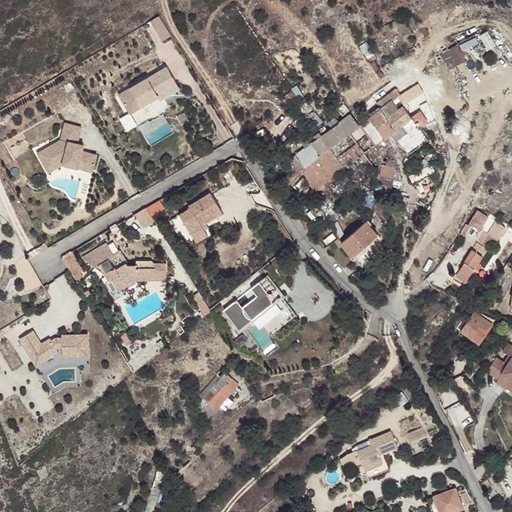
[(156,46),(171,37),(159,16),(143,25),(156,46)]
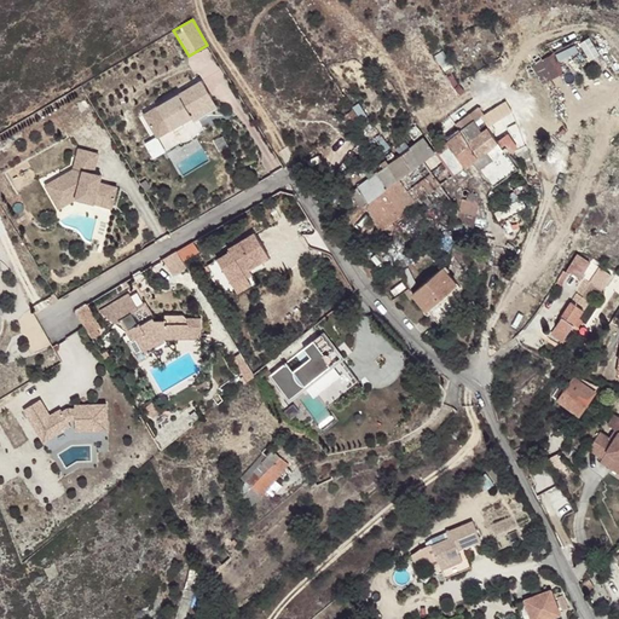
[(545,86),(562,76),(553,58),(536,67),(545,86)]
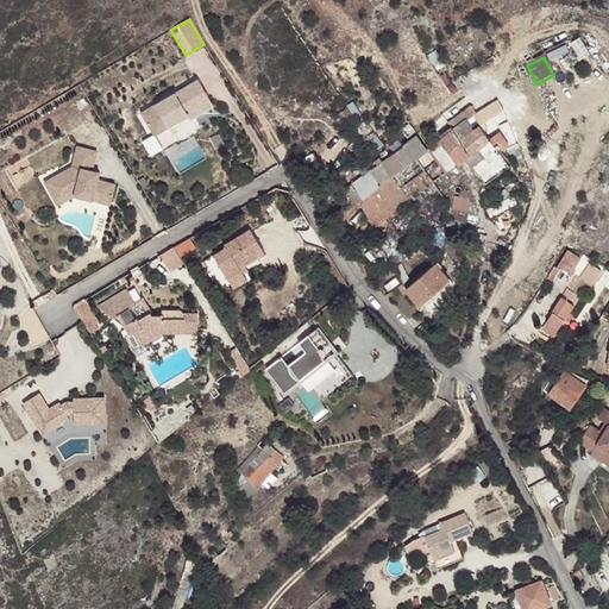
[(203,76),(146,108),(158,131),(193,111),(190,106),(213,93),(203,76)]
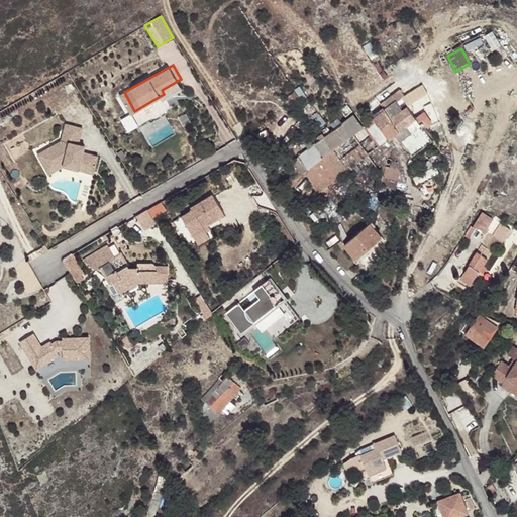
[(181,79),(162,90),(164,94),(166,97),(185,86),(181,79)]
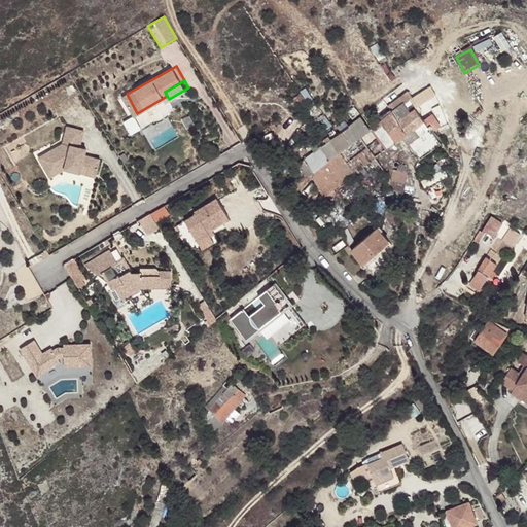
[(323,196),(411,132),(425,120),(417,108),(412,112),(405,104),(413,98),(409,92),(389,106),(393,112),(371,129),(358,138),(350,144),(314,171),(311,173),(323,196)]
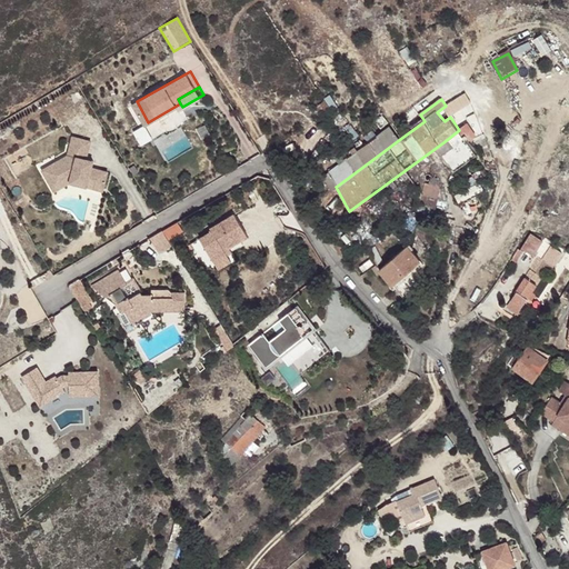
[(460,136),(467,142),(478,135),(455,100),(446,106),(437,112),(445,121),(450,117),(459,130),(443,142),(446,146),(460,136)]
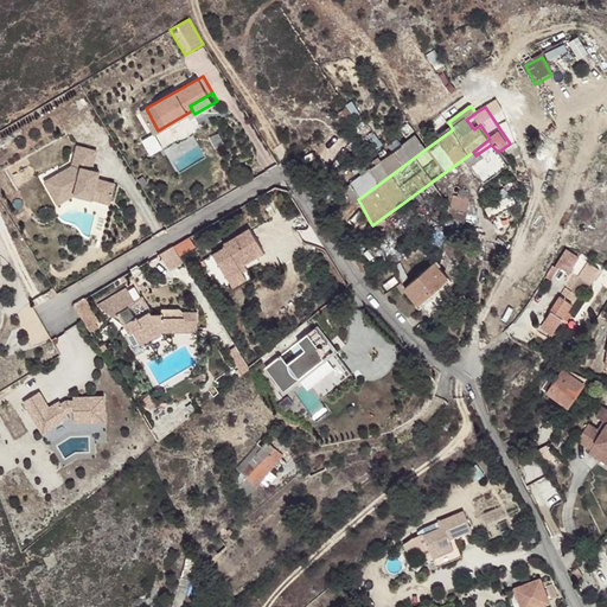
[(362,197),(403,166),(397,157),(406,149),(413,159),(427,148),(417,134),(351,183),(362,197)]
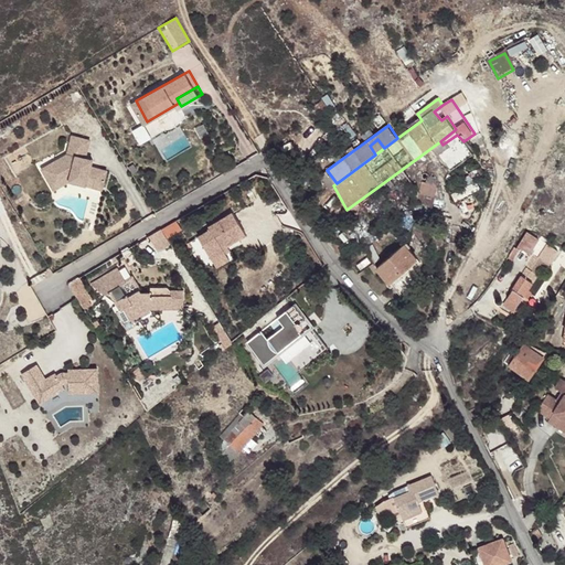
[(88,136),(71,132),(67,151),(43,169),(56,188),(72,178),(105,183),(108,164),(92,161),(93,155),(85,153),(88,136)]
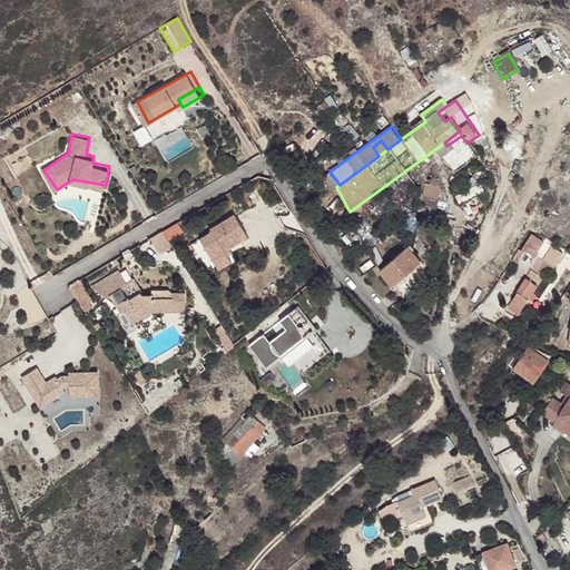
[(485,135),(475,139),(485,154),(491,150),(485,135)]
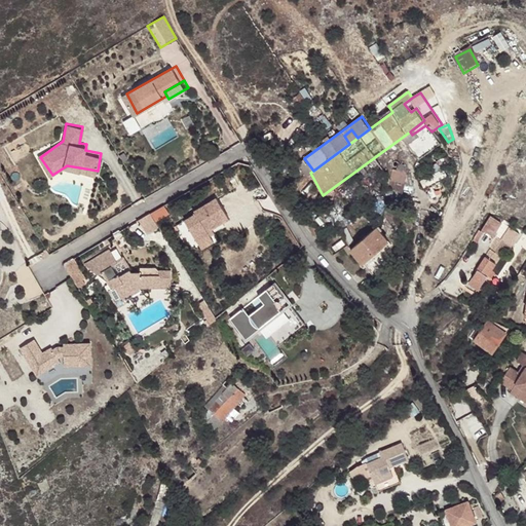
[(349,144),(358,138),(351,129),(344,136),(349,144)]
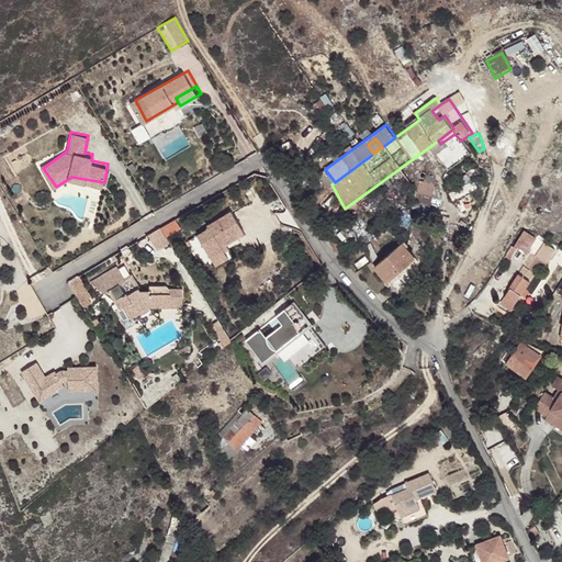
[(335,182),(325,169),(319,175),(328,187),(332,184),(335,182)]
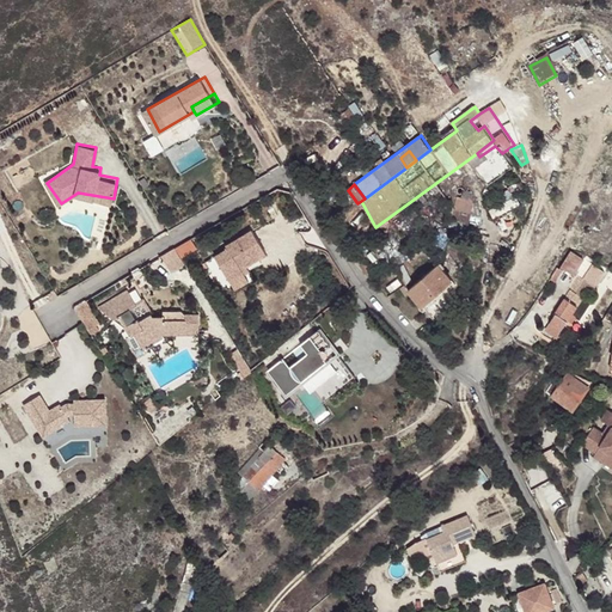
[(458,189),(454,208),(471,210),(473,197),(471,189),(458,189)]
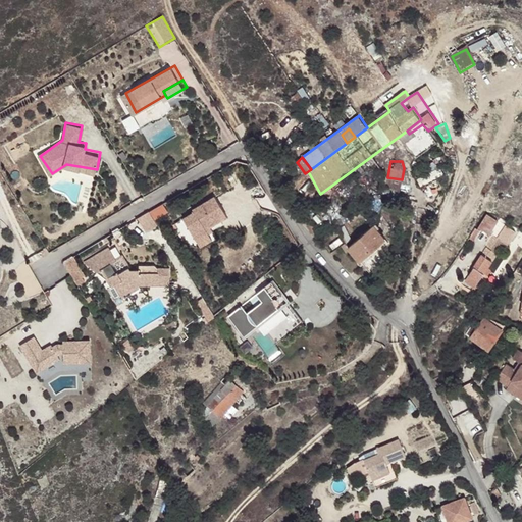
[(385,197),(398,201),(402,179),(387,177),(385,197)]
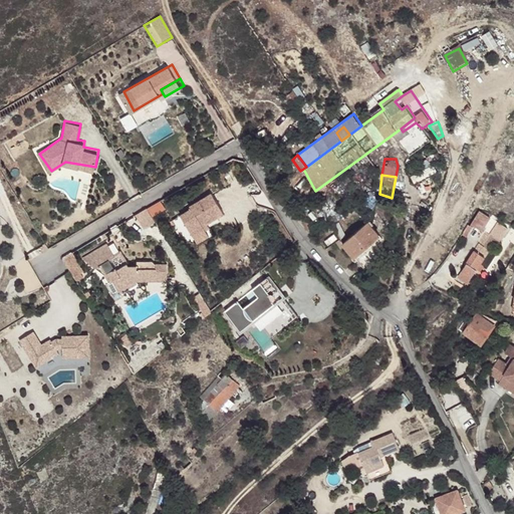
[(181,214),(196,235),(207,227),(202,221),(206,218),(208,221),(224,209),(210,190),(190,204),(191,207),(181,214)]
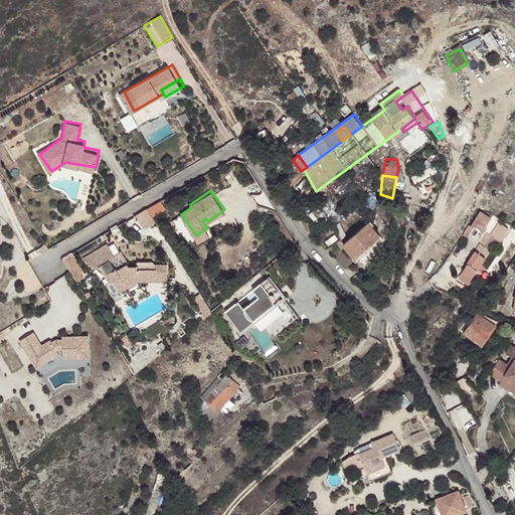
[(162,200),(148,208),(153,216),(166,207),(162,200)]
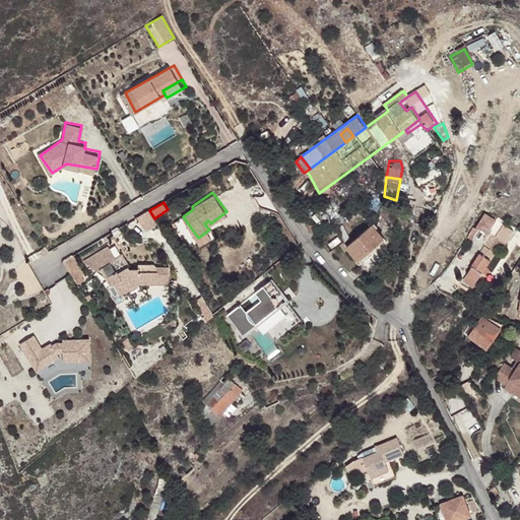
[(149,210),(139,217),(146,230),(157,223),(154,218),(149,210)]
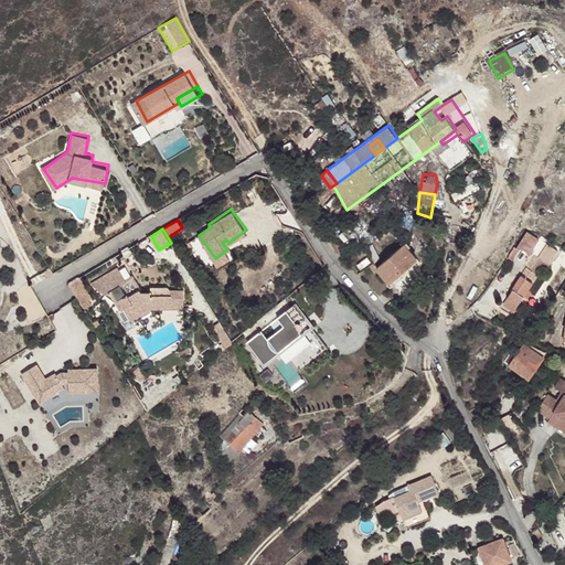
[(530,252),(540,236),(528,231),(519,246),(530,252)]
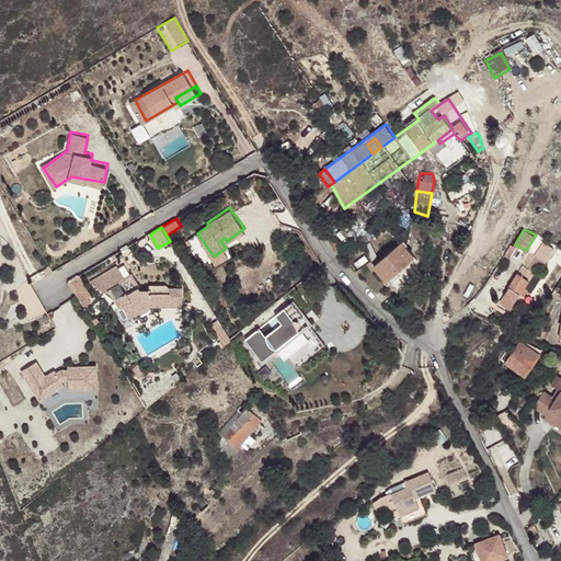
[(374,266),(376,267),(386,281),(414,256),(402,242),(374,266)]
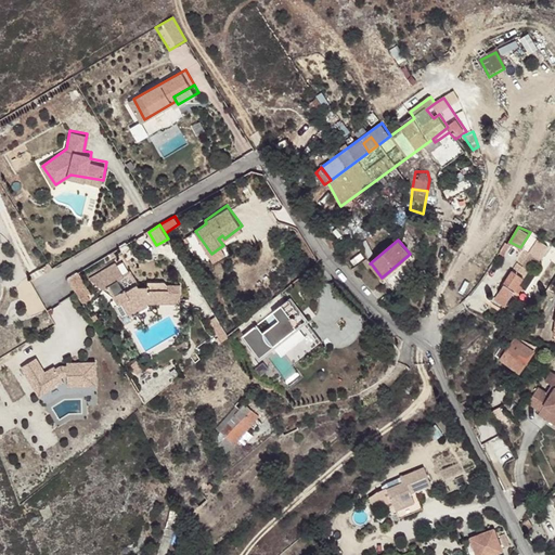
[(505,244),(500,254),(503,256),(508,245),(505,244)]
